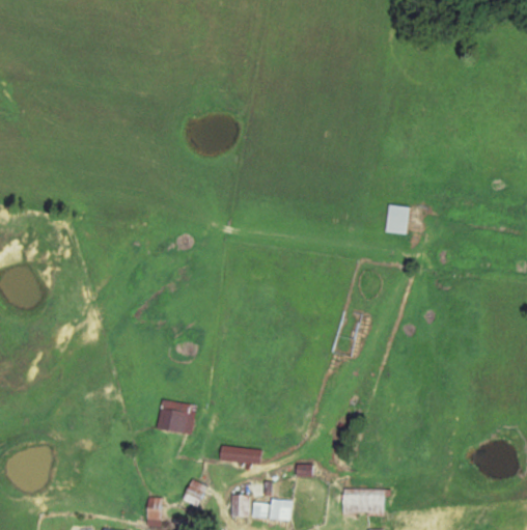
[(408,233),(408,205),(385,205),(385,233),(408,233)]
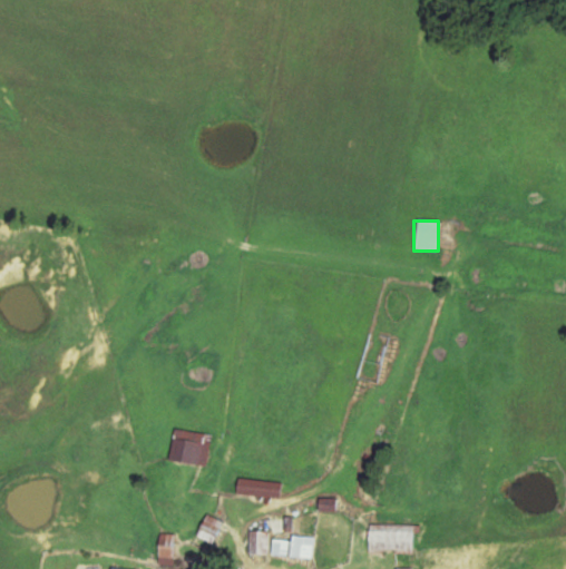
[(166,459),(203,468),(211,437),(174,428),(166,459)]
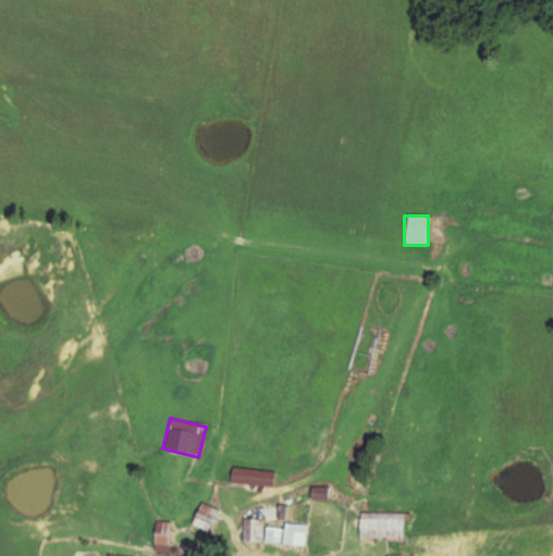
[(272,486),(273,471),(231,468),(230,483),(272,486)]
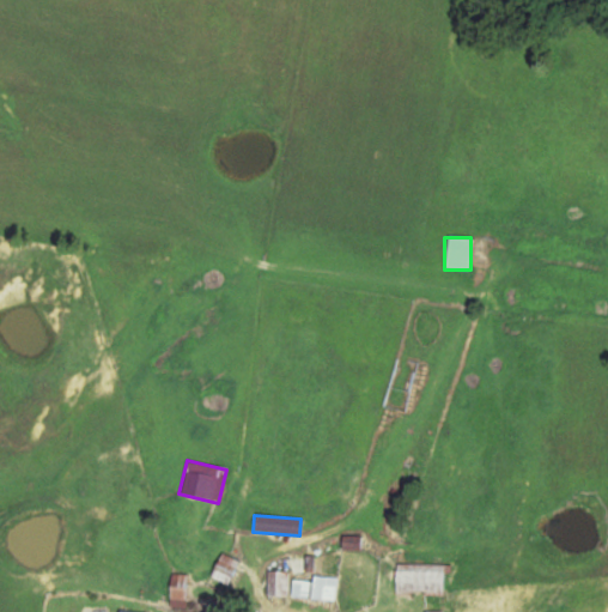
[(211,575),(226,583),(238,563),(222,555),(211,575)]
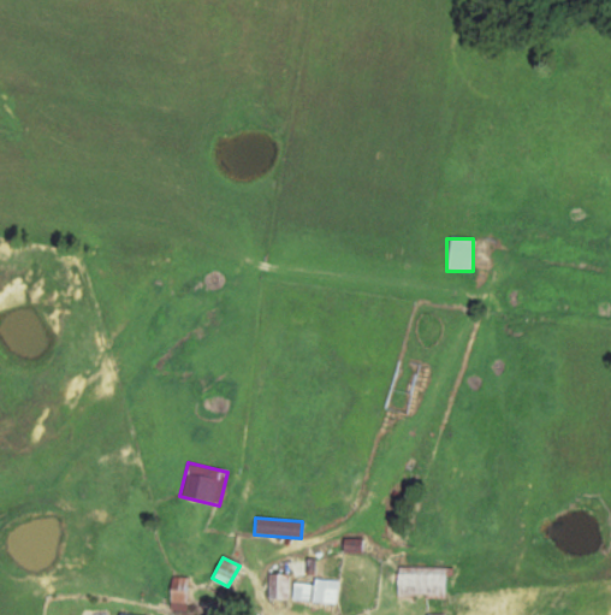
[(445,567),(397,567),(397,597),(445,597),(445,567)]
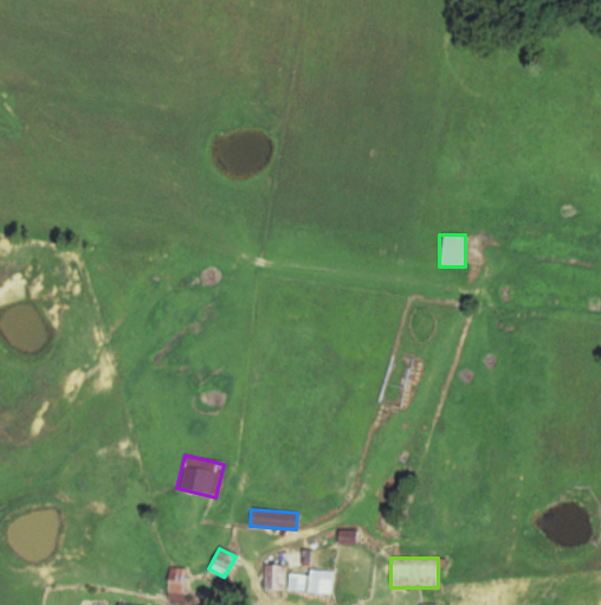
[(283,564),(262,564),(262,590),(283,590),(283,564)]
